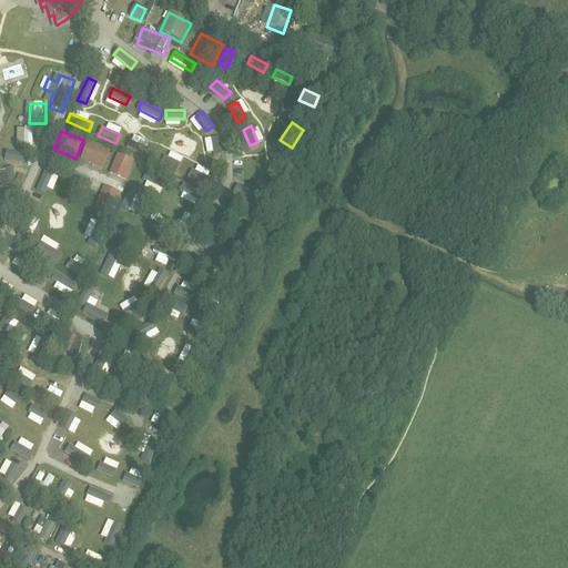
[(221,137),(211,138),(214,155),(223,153),(221,137)]
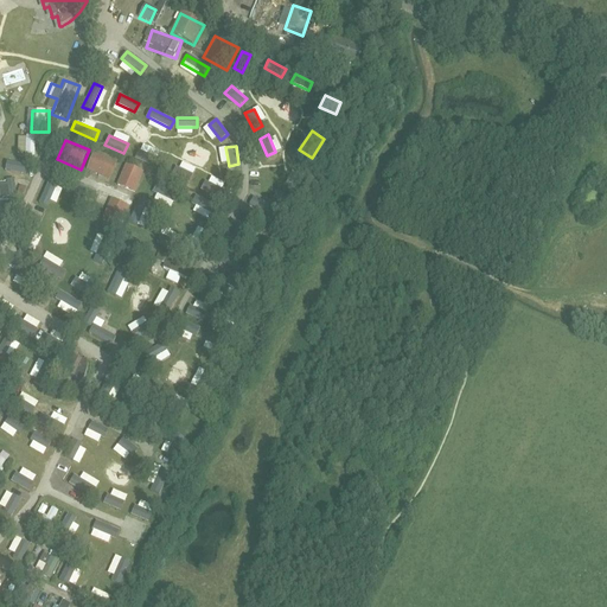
[(163,159),(139,149),(135,158),(159,168),(163,159)]
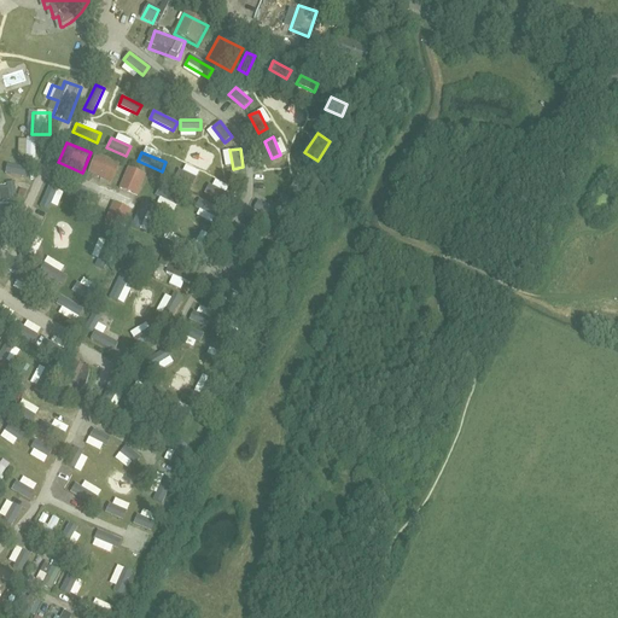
[(120,165),(95,155),(87,174),(111,185),(120,165)]
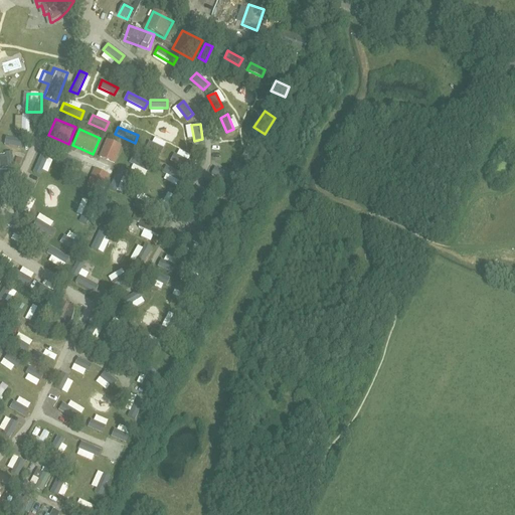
[(22,147),(23,140),(6,136),(5,144),(22,147)]
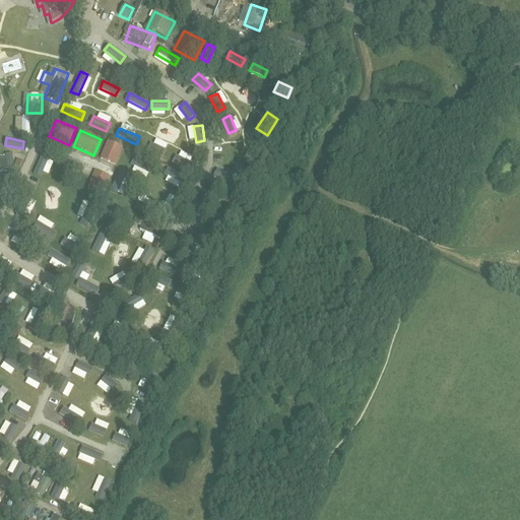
[(108,141),(100,159),(115,167),(123,148),(108,141)]
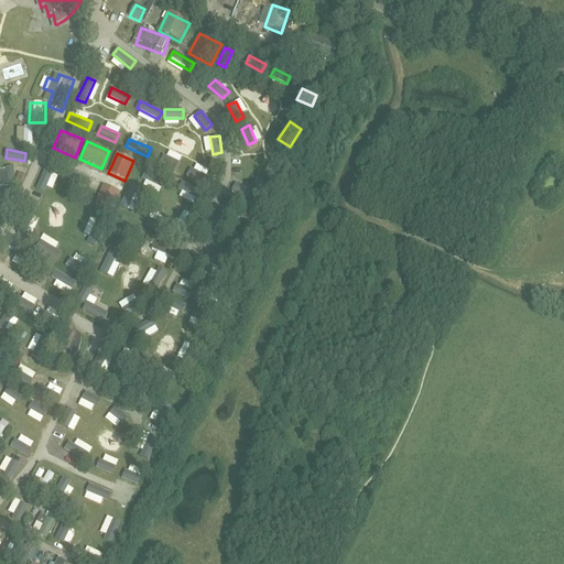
[(180,162),(163,154),(160,162),(176,170),(180,162)]
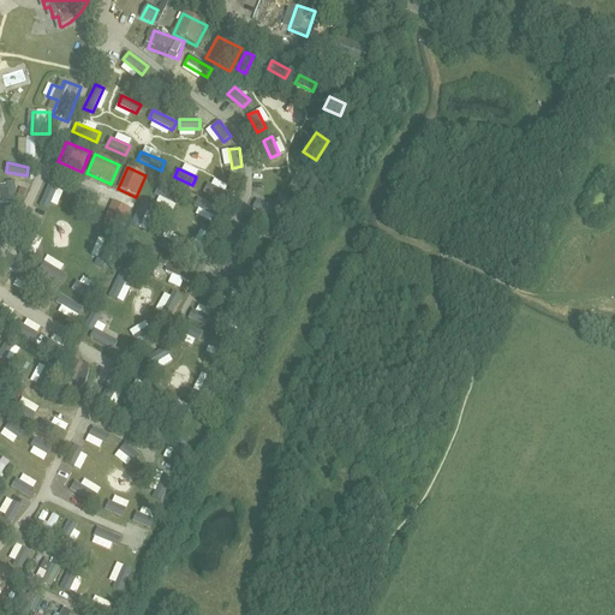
[(312,178),(304,173),(294,191),(304,195),(312,178)]
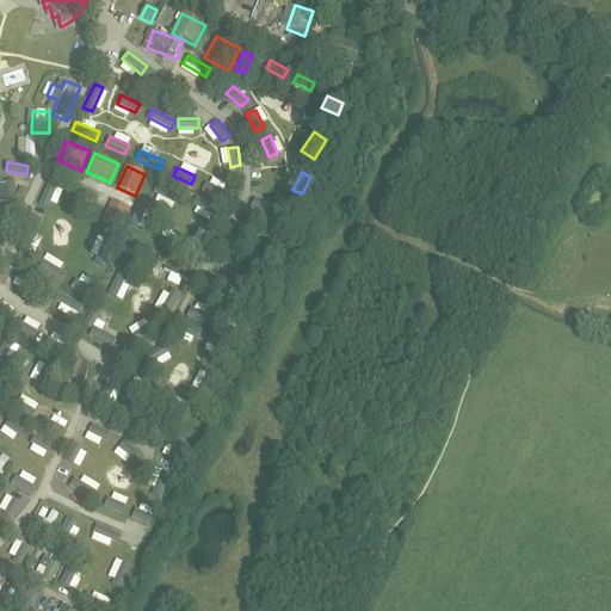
[(11,187),(5,187),(5,201),(20,201),(20,181),(11,181),(11,187)]
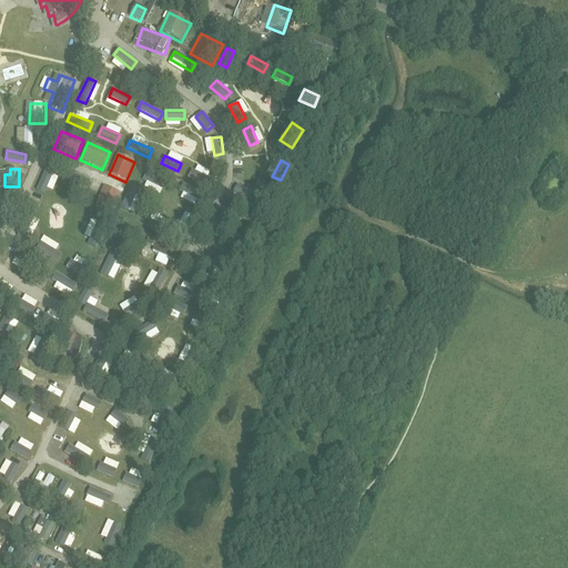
[(209,176),(192,169),(188,176),(204,185),(209,176)]
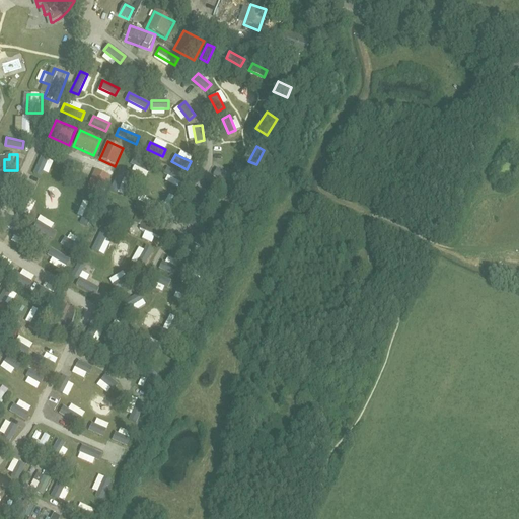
[(134,156),(130,164),(149,174),(153,165),(134,156)]
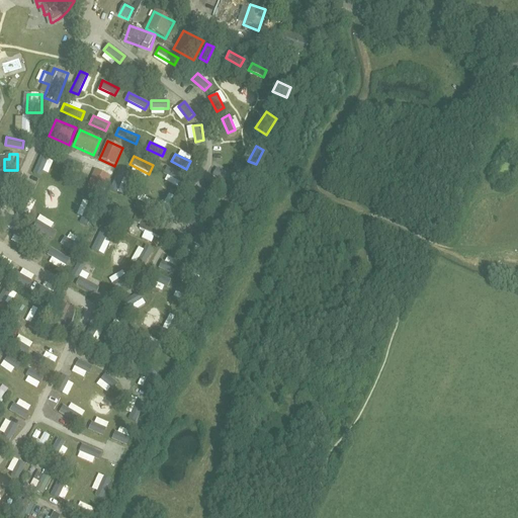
[(48,160),(39,157),(32,174),(40,177),(48,160)]
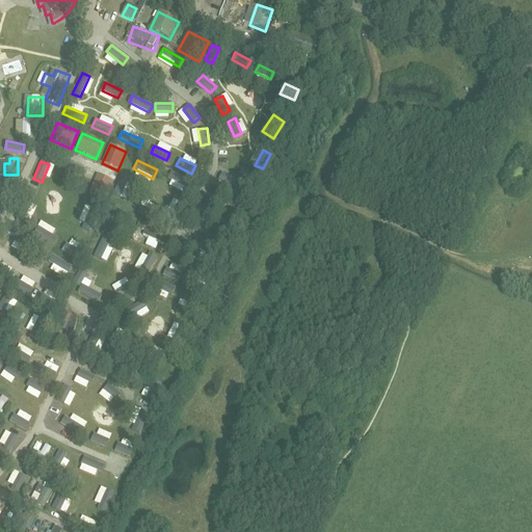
[(84,168),(67,162),(63,171),(81,178),(84,168)]
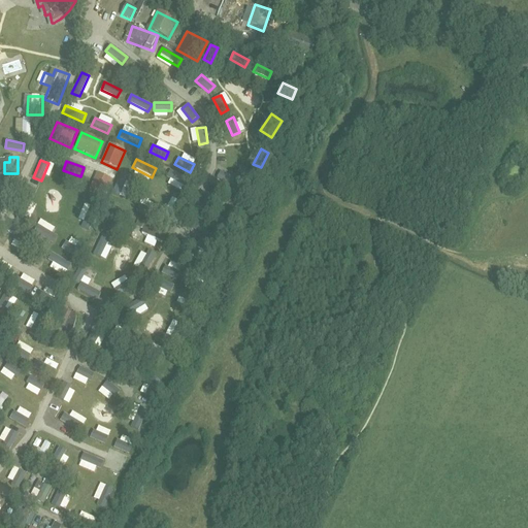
[(256,173),(240,166),(236,173),(253,182),(256,173)]
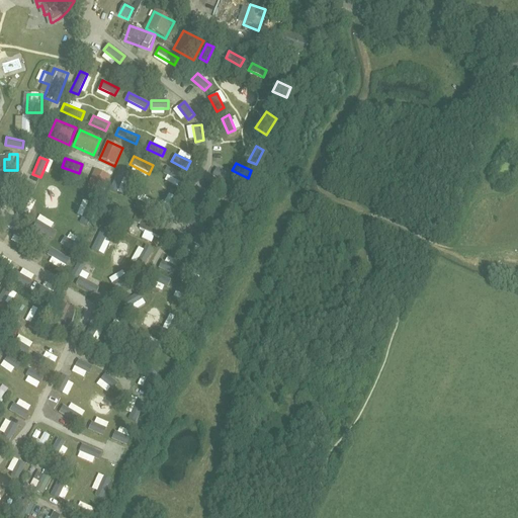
[(183,176),(167,167),(163,174),(180,183),(183,176)]
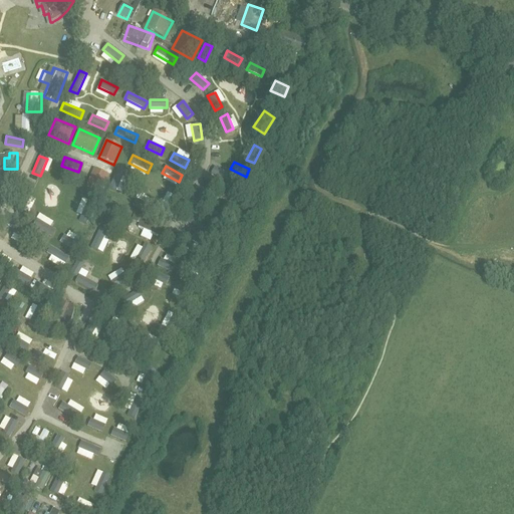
[(229,175),(215,167),(211,174),(226,182),(229,175)]
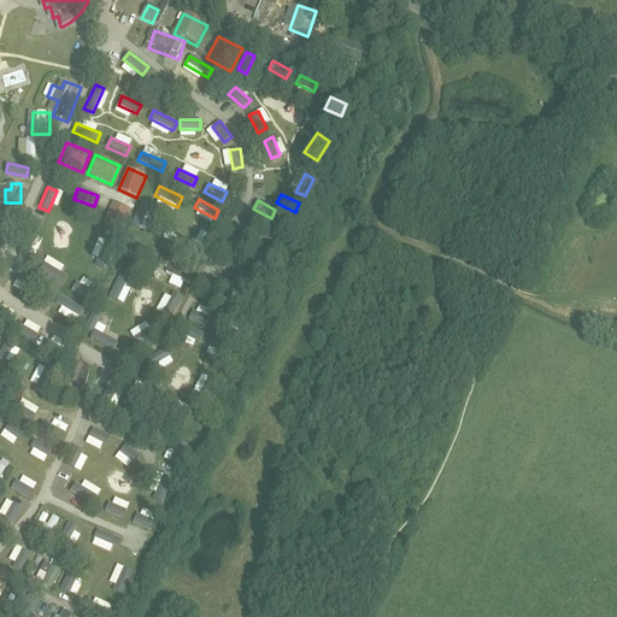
[(130,211),(113,203),(104,224),(122,231),(130,211)]
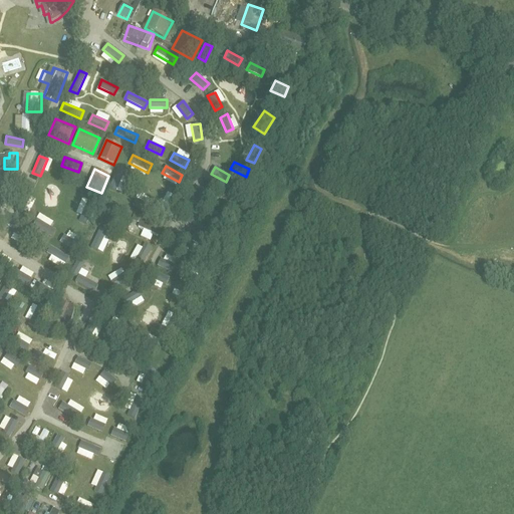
[(115,192),(124,173),(117,170),(108,189),(115,192)]
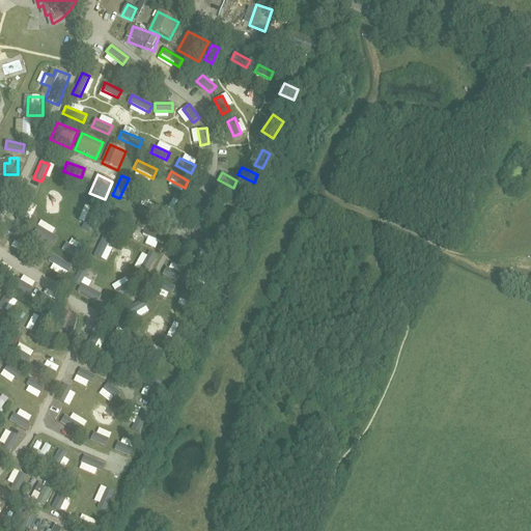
[(245,202),(229,194),(226,200),(241,208),(245,202)]
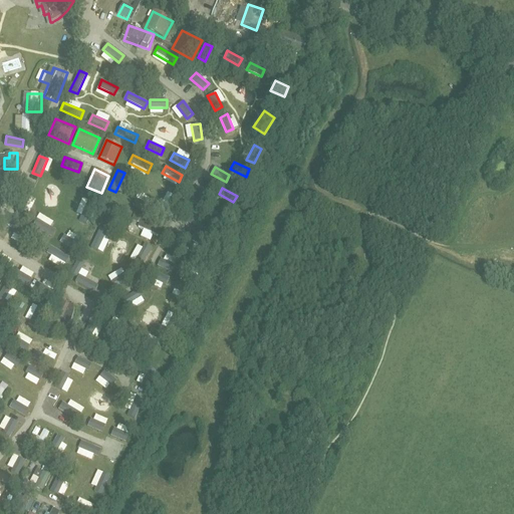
[(22,213),(32,194),(23,189),(13,209),(22,213)]
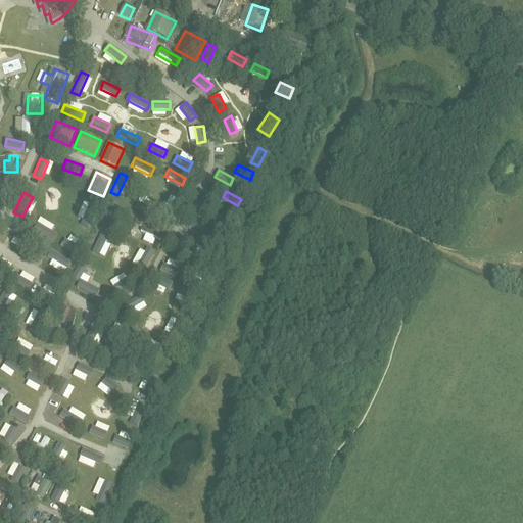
[(186,197),(179,193),(170,208),(177,212),(186,197)]
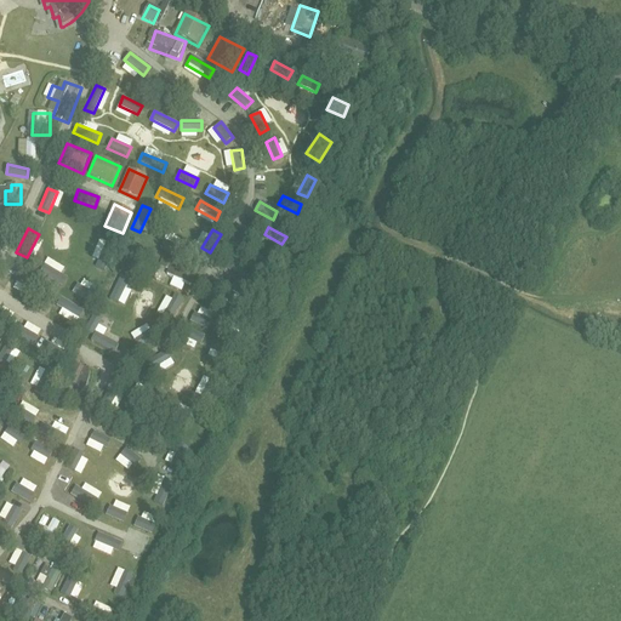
[(262,240),(243,231),(239,239),(258,249),(262,240)]
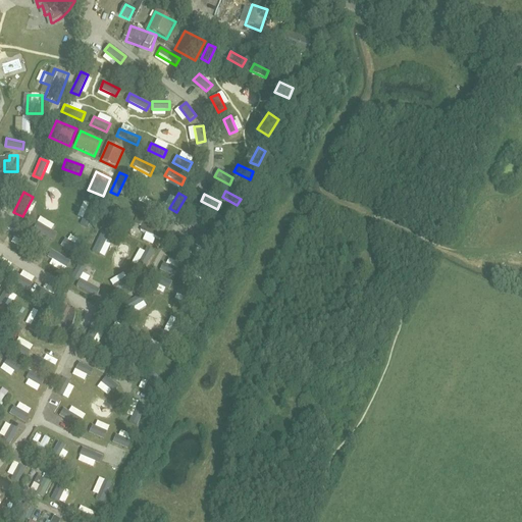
[(153,208),(138,201),(135,208),(150,215),(153,208)]
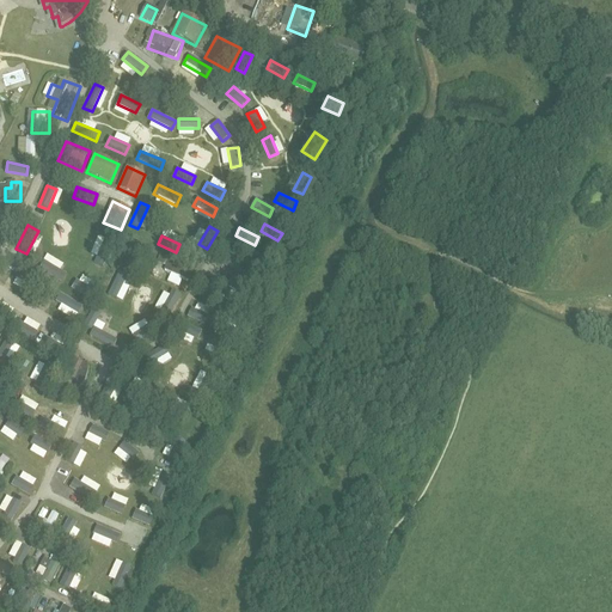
[(155,249),(132,238),(128,246),(151,257),(155,249)]
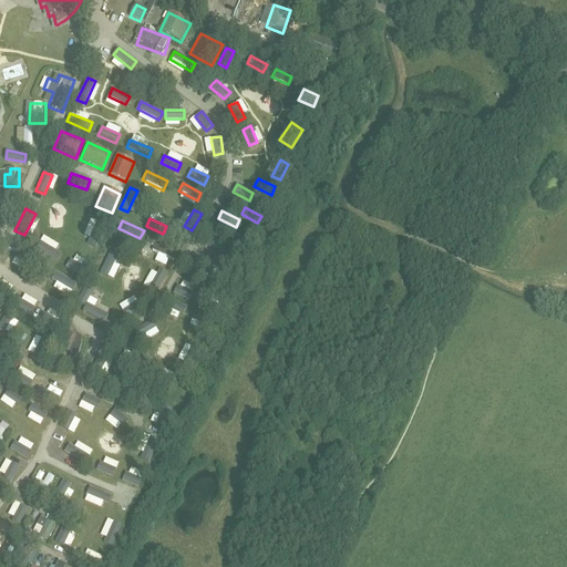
[(88,244),(95,247),(105,226),(96,223),(88,244)]
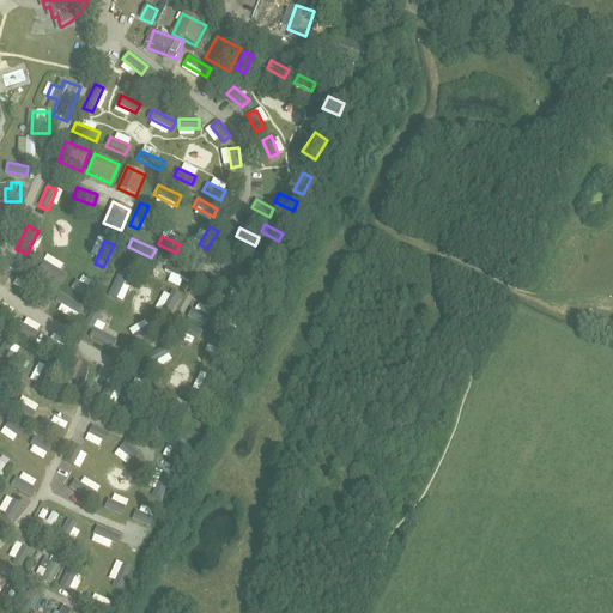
[(269,259),(253,252),(249,260),(266,267),(269,259)]
